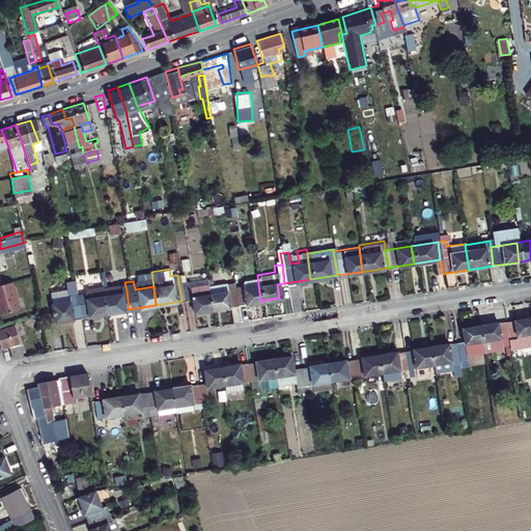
[(190,312),(208,309),(205,286),(205,285),(187,287),(186,281),(178,283),(182,301),(188,300),(190,312)]
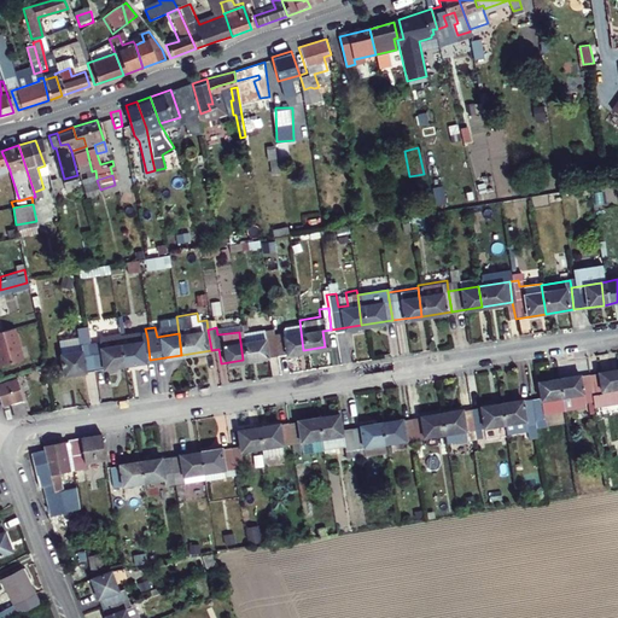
[(273,355),(270,336),(269,328),(239,333),(243,360),(273,355)]
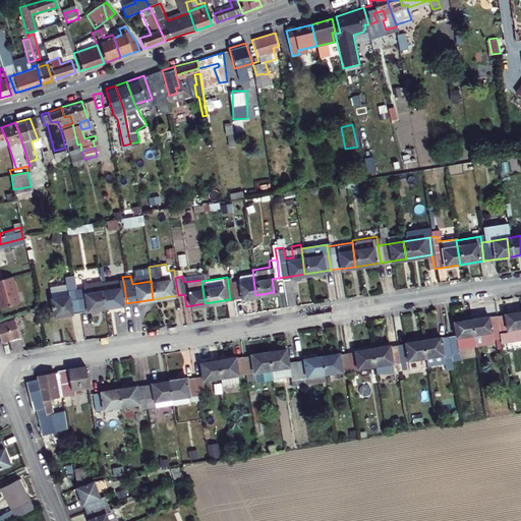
[(8,278),(0,279),(0,308),(15,305),(8,278)]
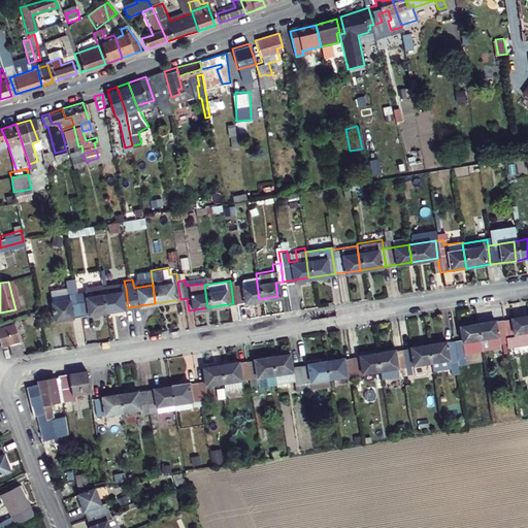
[(257,283),(231,287),(233,303),(259,299),(257,283)]
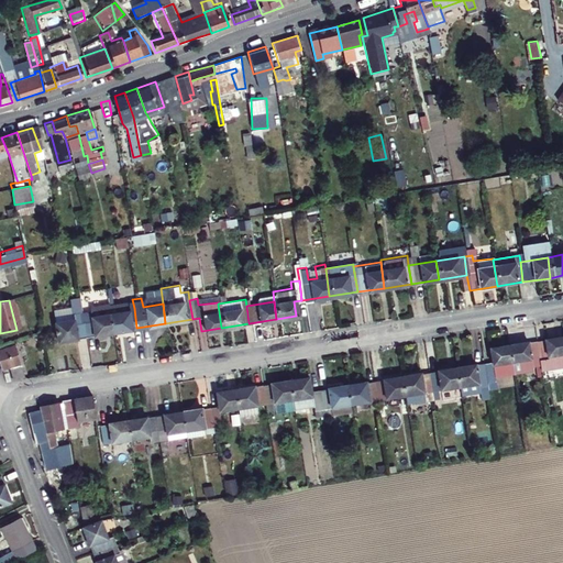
[(107,312),(109,332),(136,328),(134,308),(107,312)]
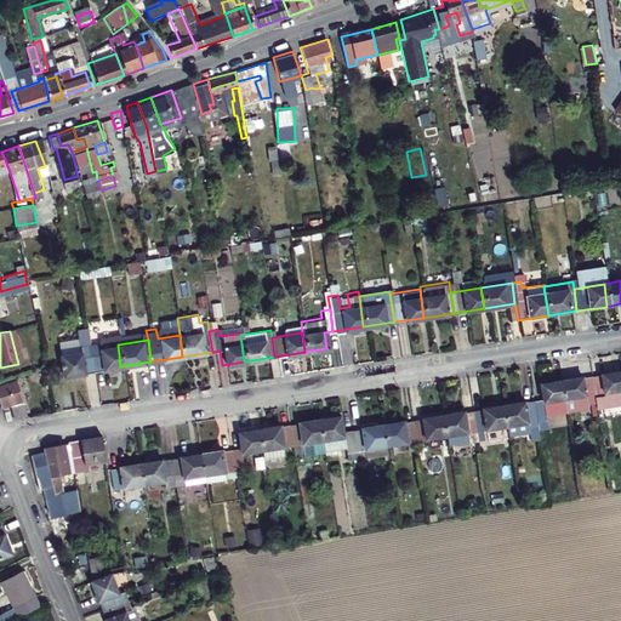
[(120,366),(118,345),(96,348),(96,342),(86,343),(91,371),(120,366)]
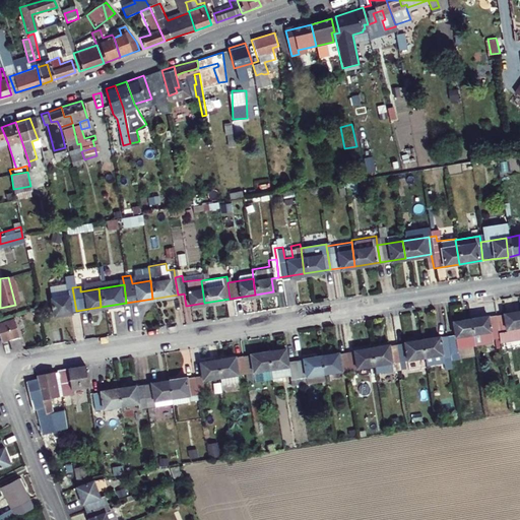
[(76,311),(72,287),(64,288),(65,294),(49,297),(51,315),(76,311)]
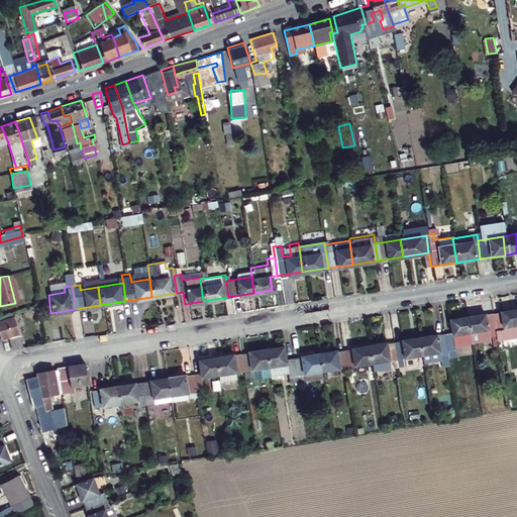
[(516,310),(494,314),(496,333),(504,332),(504,329),(516,326),(516,310)]
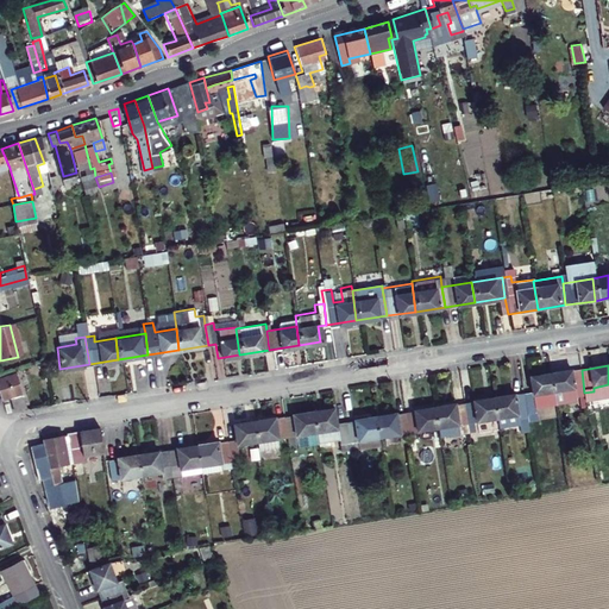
[(552,375),(557,407),(576,403),(576,399),(585,397),(584,393),(582,370),(552,375)]
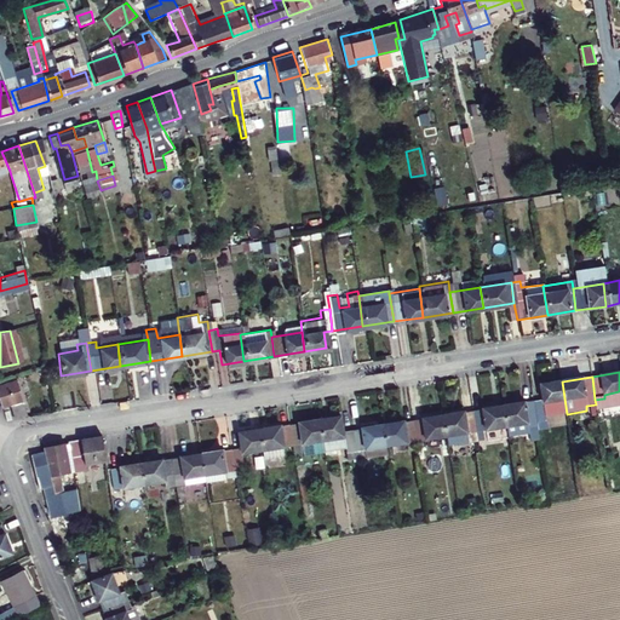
[(12,379),(0,382),(0,399),(1,403),(9,401),(12,415),(23,413),(12,379)]
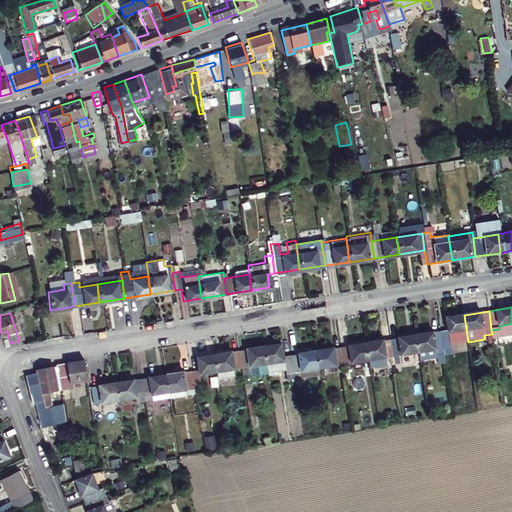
[(449,329),(441,330),(444,350),(468,346),(468,342),(464,315),(447,318),(449,329)]
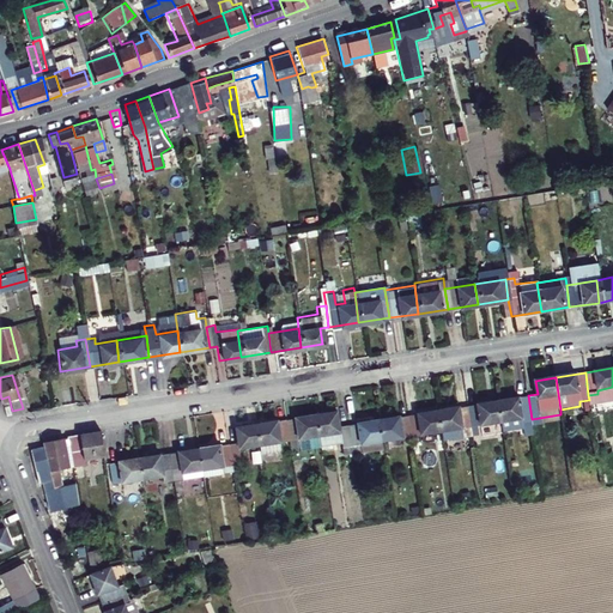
[(498,401),(502,424),(532,419),(528,395),(498,401)]
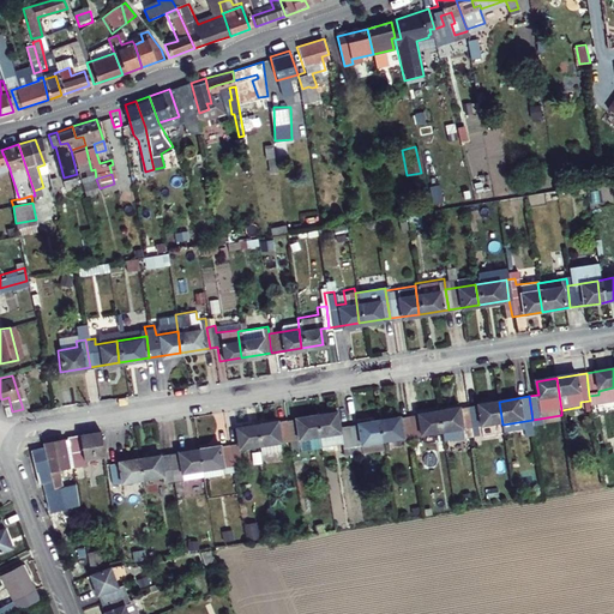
[(468,407),(471,429),(503,425),(499,402),(468,407)]
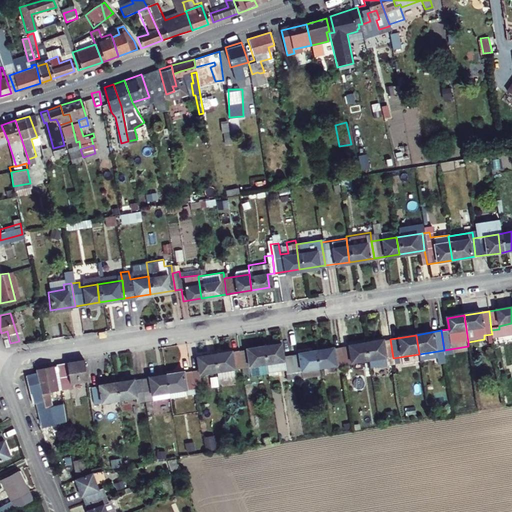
[(365,343),(368,361),(370,370),(394,366),(393,358),(390,339),(365,343)]
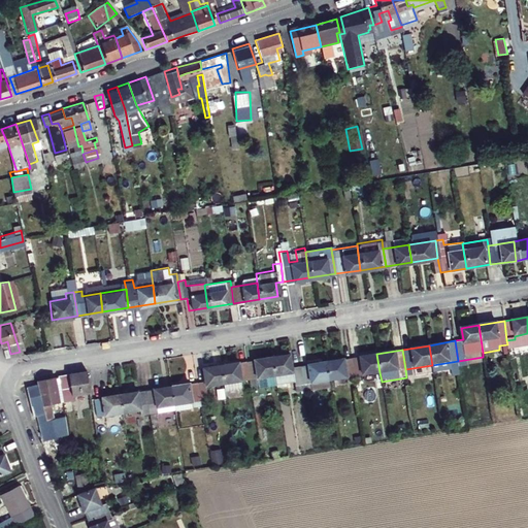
[(352,357),(354,376),(380,372),(376,354),(352,357)]
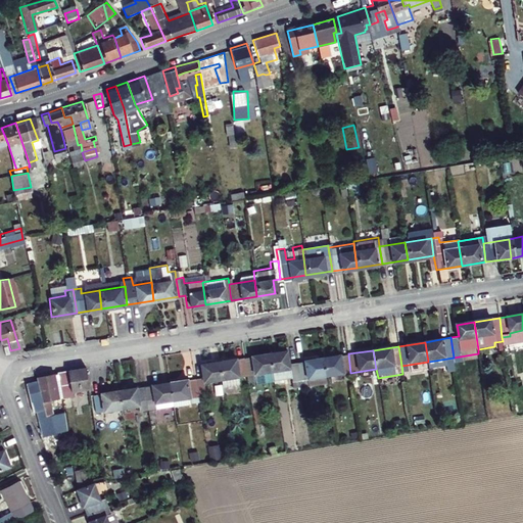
[(268,354),(272,380),(290,377),(290,383),(299,381),(296,362),(289,363),(287,351),(268,354)]
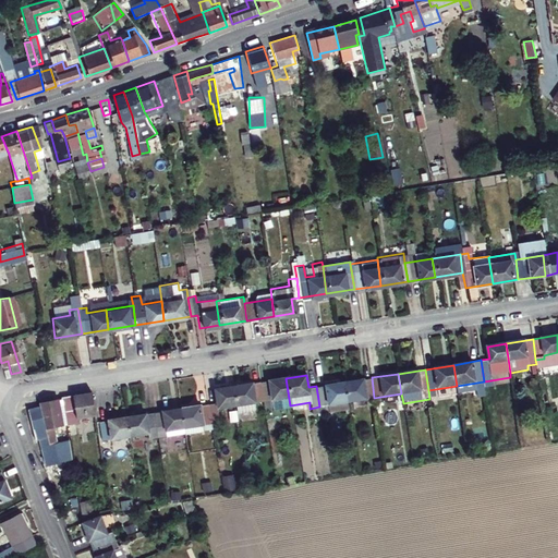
[(343,381),(347,402),(374,398),(372,377),(343,381)]
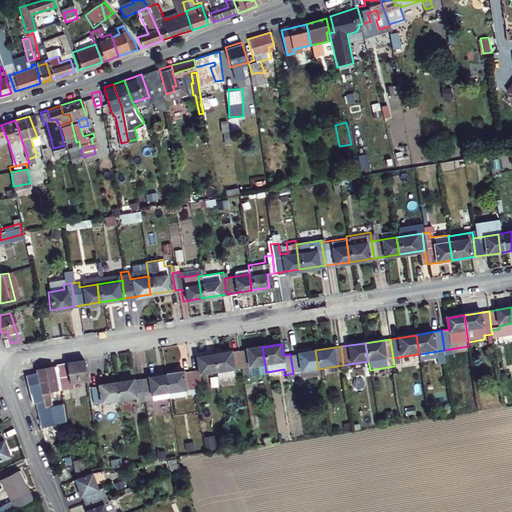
[(249,375),(266,372),(262,347),(238,350),(240,369),(241,374),(248,372),(249,375)]
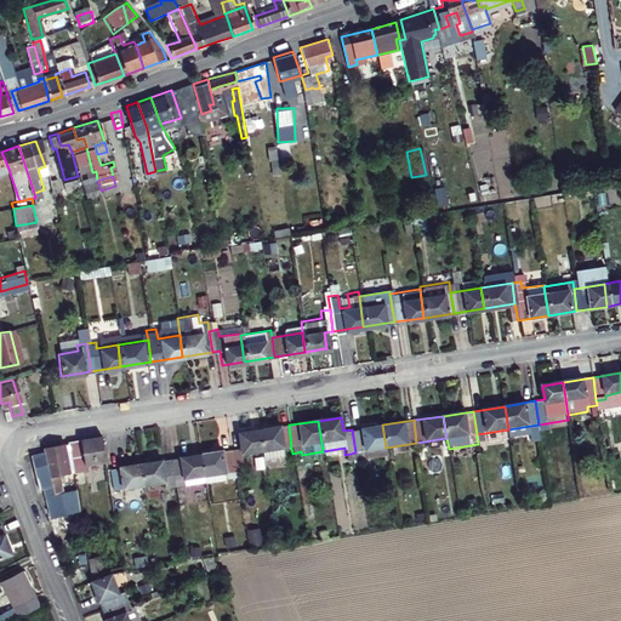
[(291,448),(289,425),(260,429),(263,453),(265,461),(285,459),(284,449),(291,448)]
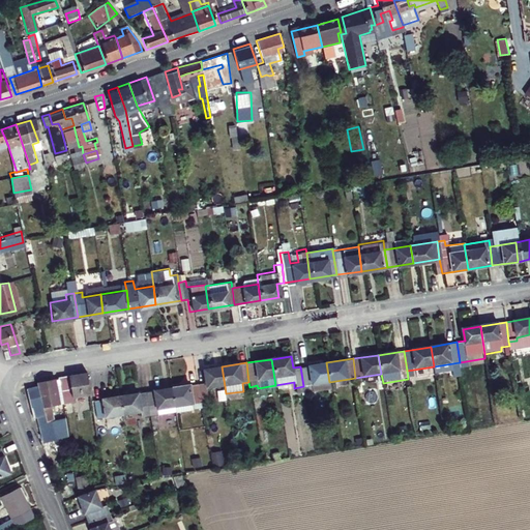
[(300,366),(303,386),(329,382),(326,362),(300,366)]
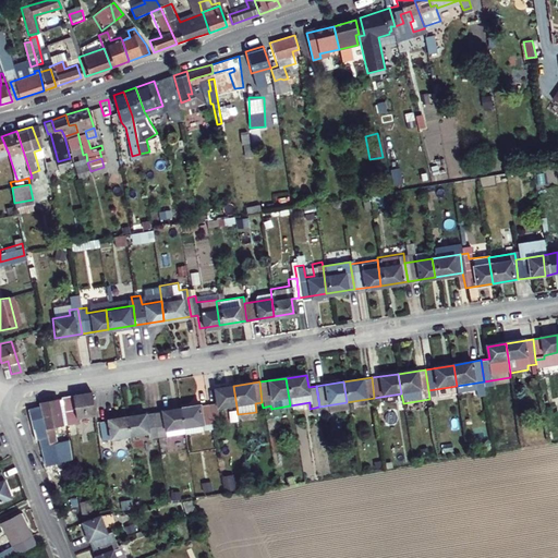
[(206,403),(209,423),(217,422),(216,410),(237,407),(233,386),(213,389),(215,402),(206,403)]
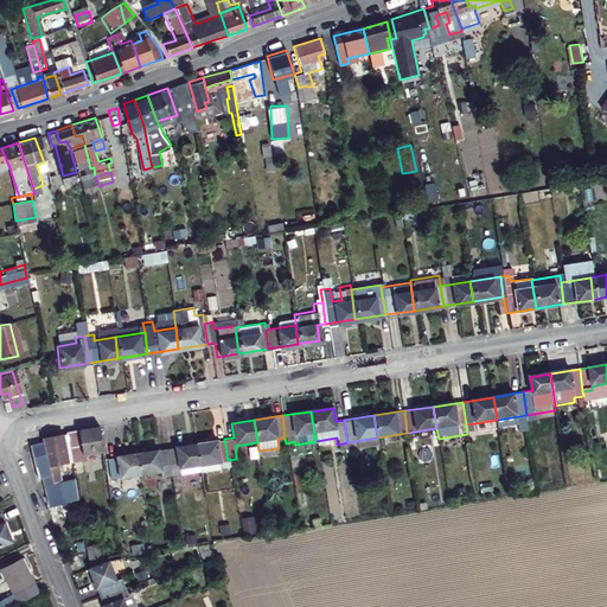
[(62,433),(66,459),(101,454),(97,428),(62,433)]
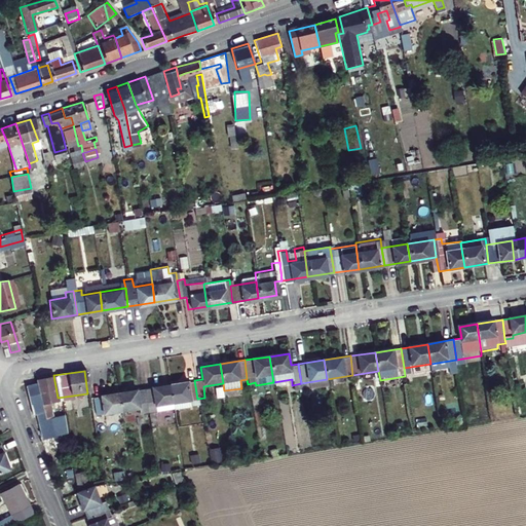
[(35,383),(35,384),(39,404),(42,418),(49,416),(46,403),(55,401),(52,379),(35,383)]
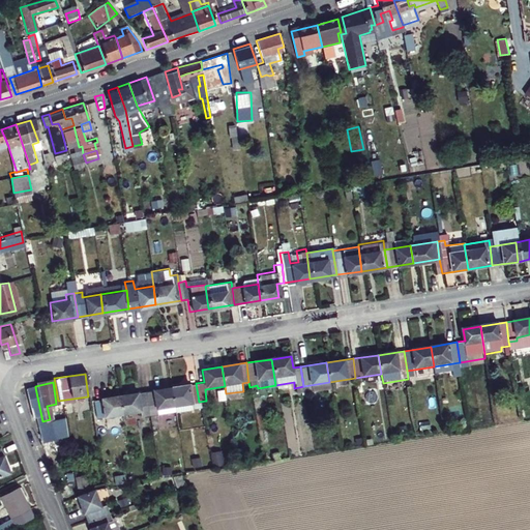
[(199,402),(196,383),(170,387),(174,410),(174,413),(200,409),(199,402)]
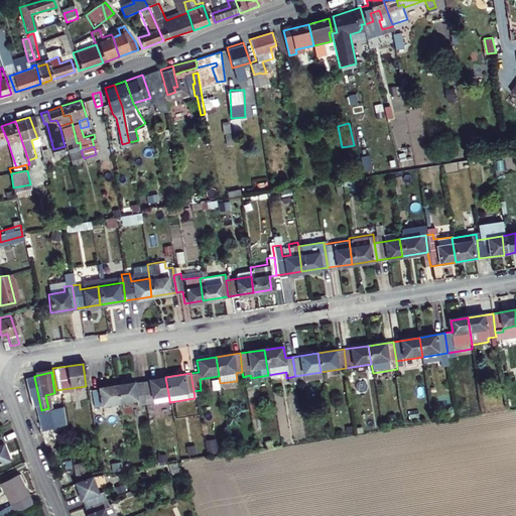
[(38,396),(34,377),(21,379),(28,409),(33,408),(35,422),(44,420),(46,430),(61,427),(58,407),(41,410),(38,396)]
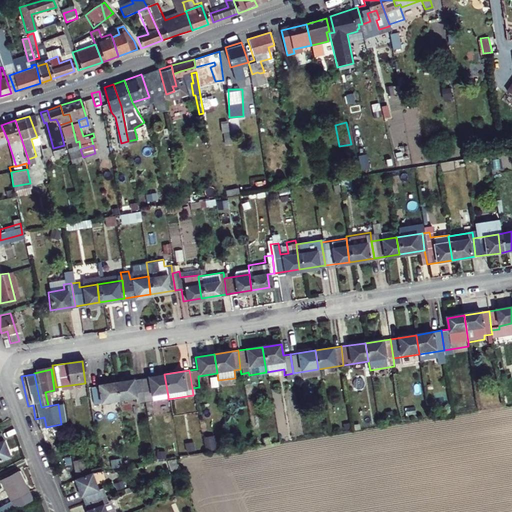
[(150,399),(168,396),(164,374),(139,377),(143,400),(150,399)]
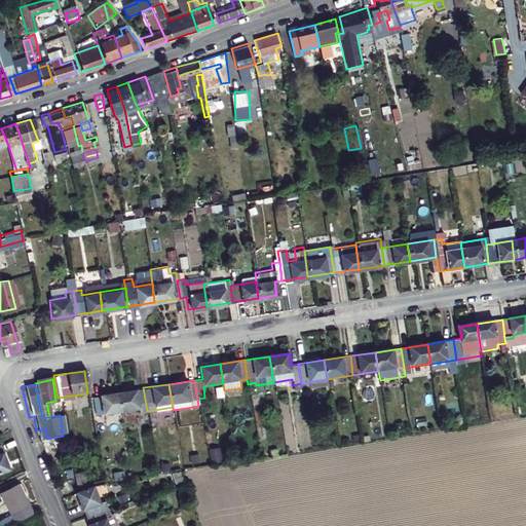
[(116,392),(119,411),(138,408),(139,412),(147,411),(143,387),(116,392)]
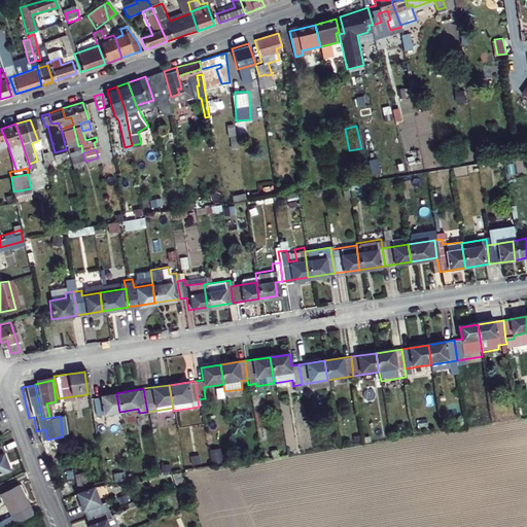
[(95,416),(119,412),(116,393),(92,396),(95,416)]
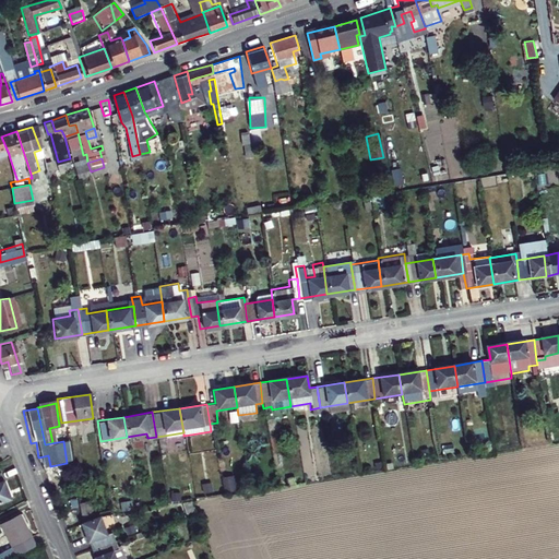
[(0,500),(11,497),(2,473),(0,473),(0,500)]
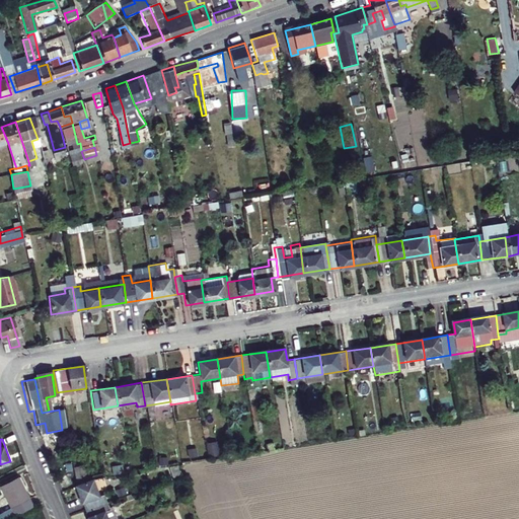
[(70,468),(73,486),(76,485),(81,483),(79,467),(70,468)]
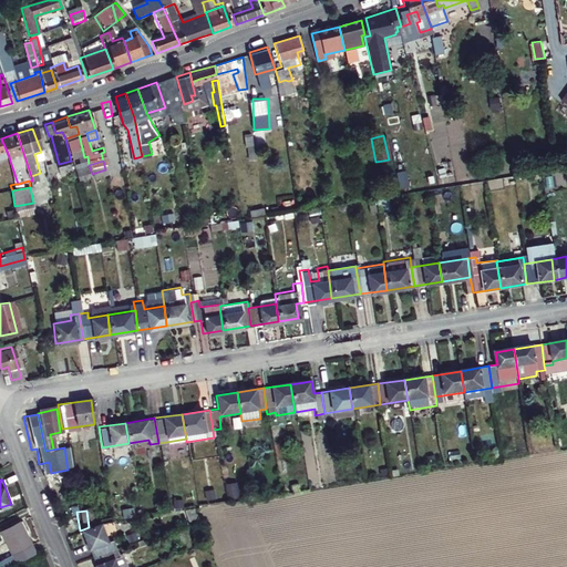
[(31,546),(32,545),(20,522),(2,531),(14,554),(1,559),(4,566),(7,566),(34,553),(31,546)]
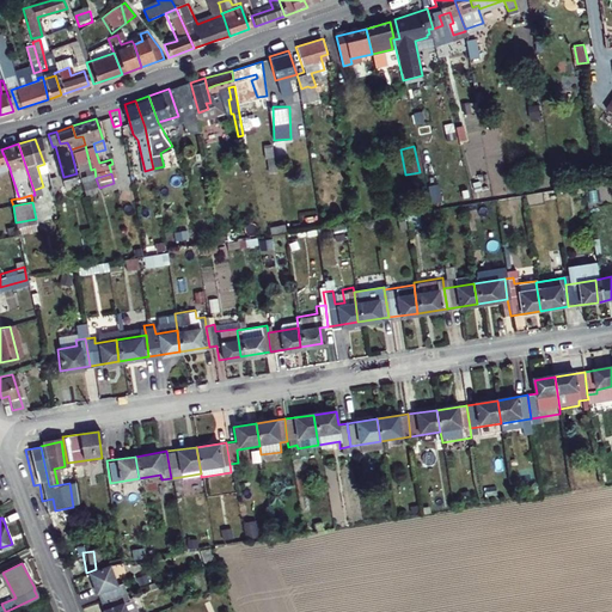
[(118,586),(111,564),(96,569),(90,571),(102,601),(127,592),(123,583),(118,586)]
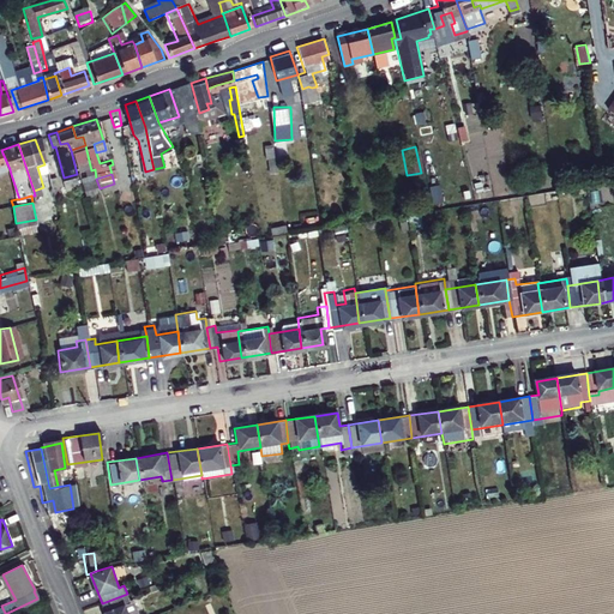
[(130,602),(127,594),(102,603),(106,613),(127,613),(125,603),(130,602)]
